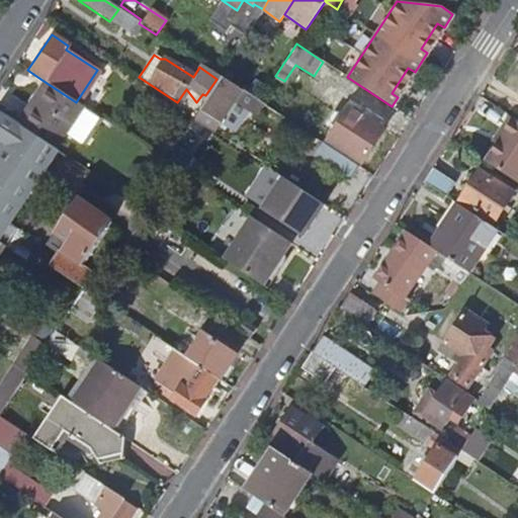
[(202,109),(199,108),(193,118),(195,119),(212,131),(233,100),(254,115),(262,105),(257,102),(223,79),(202,109)]
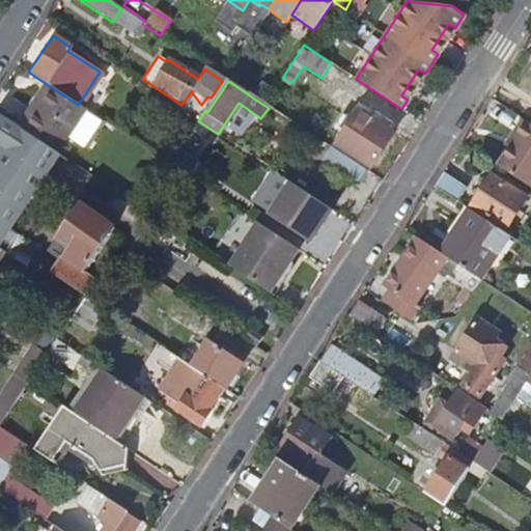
[(45,83),(17,127),(40,143),(49,148),(54,151),(82,108),(78,105),(45,83)]
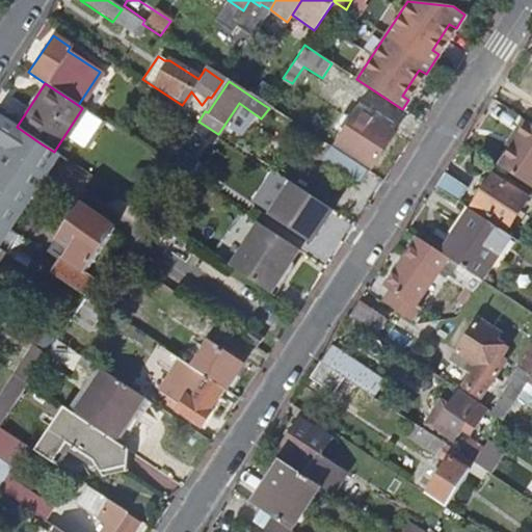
[(369,168),(394,133),(358,110),(352,120),(346,116),(340,117),(334,130),(341,135),(334,147),(369,168)]
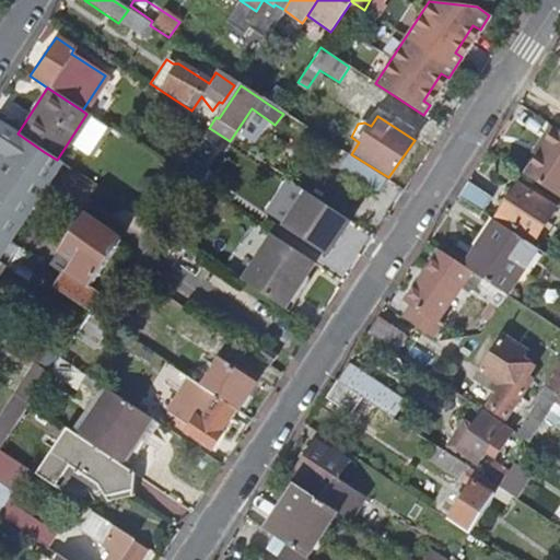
[(0,265),(6,258),(13,245),(0,237),(39,177),(30,172),(36,161),(45,166),(51,156),(43,151),(18,133),(0,123),(0,121),(0,265)]
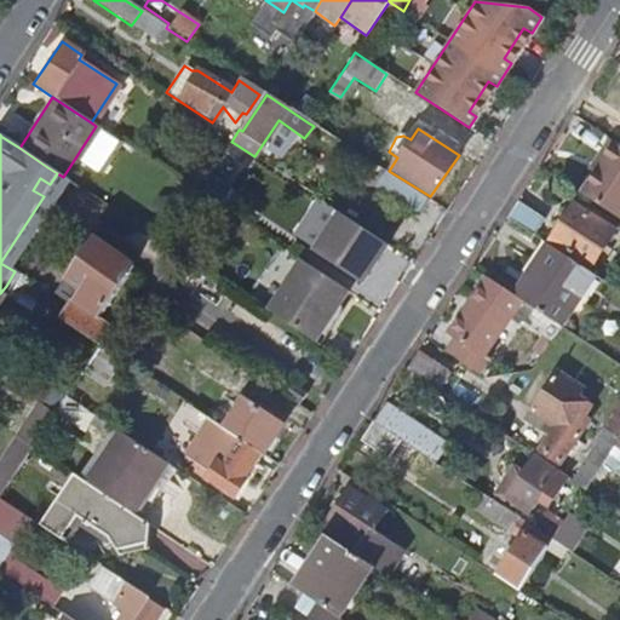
[(619,147),(610,141),(598,159),(604,162),(581,195),(619,220),(619,147)]
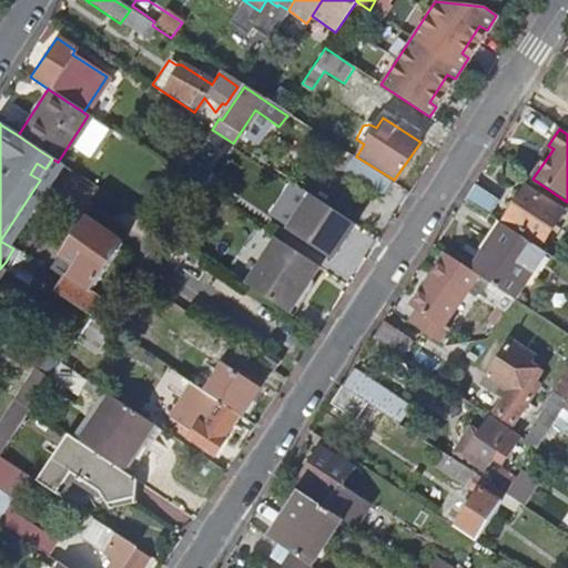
[(383,196),(391,185),(365,168),(357,180),(383,196)]
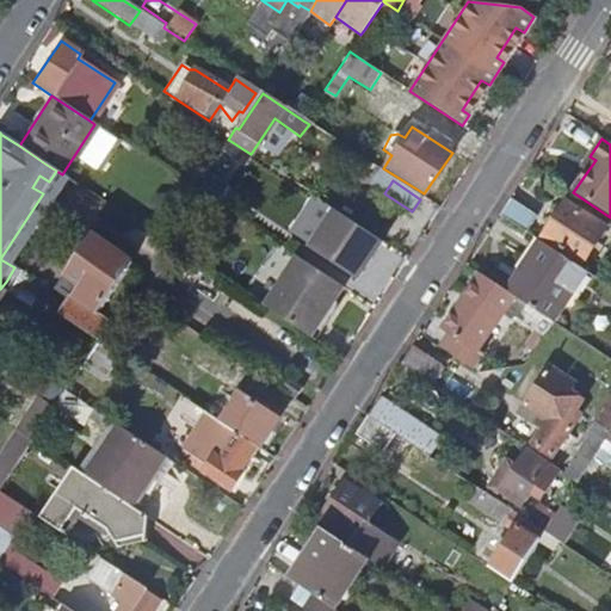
[(536,220),(510,202),(500,217),(526,234),(536,220)]
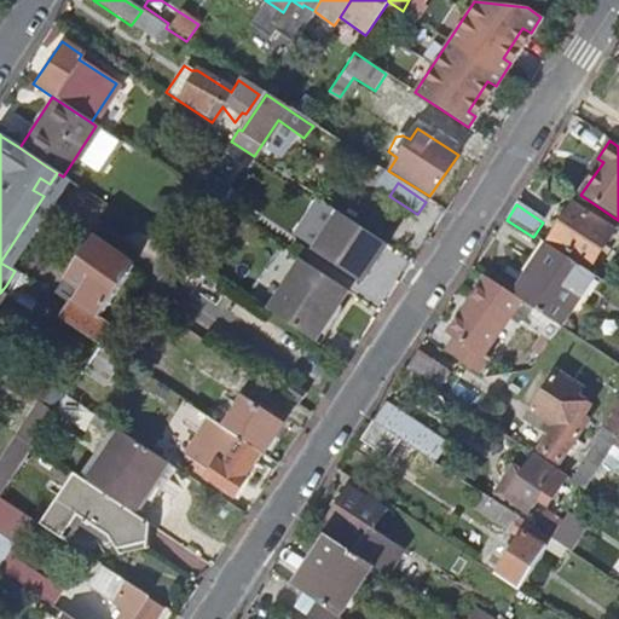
[(614,232),(574,206),(551,243),(590,270),(614,232)]
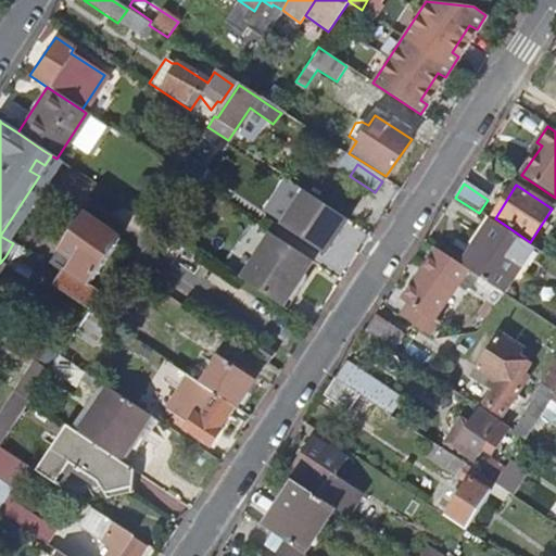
[(324,251),(345,218),(301,189),(280,222),(324,251)]
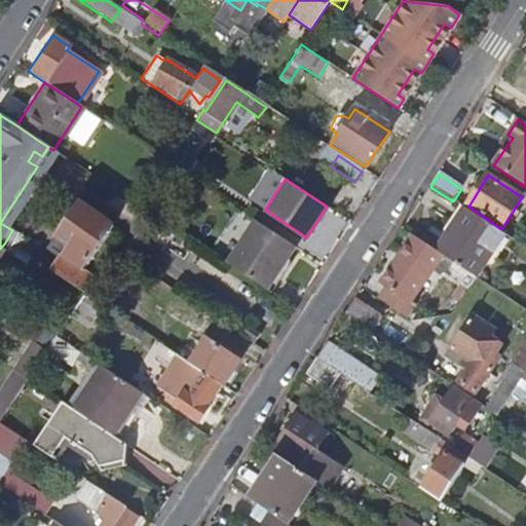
[(57,254),(46,269),(81,293),(91,276),(81,269),(111,225),(76,201),(46,248),(57,254)]
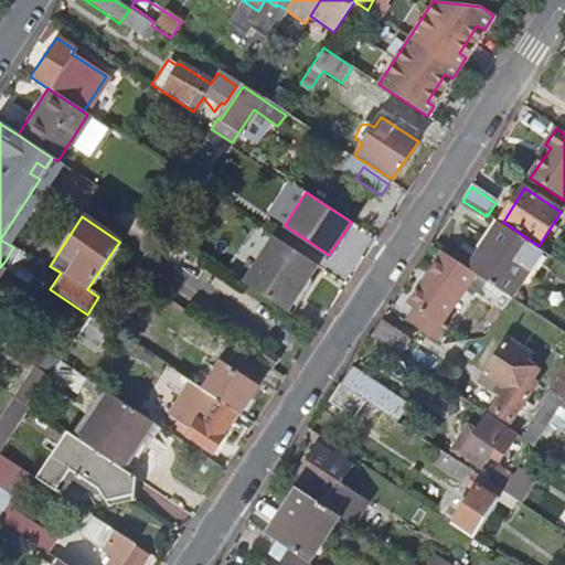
[(499,224),(469,269),(484,279),(498,289),(513,299),(543,253),(499,224)]
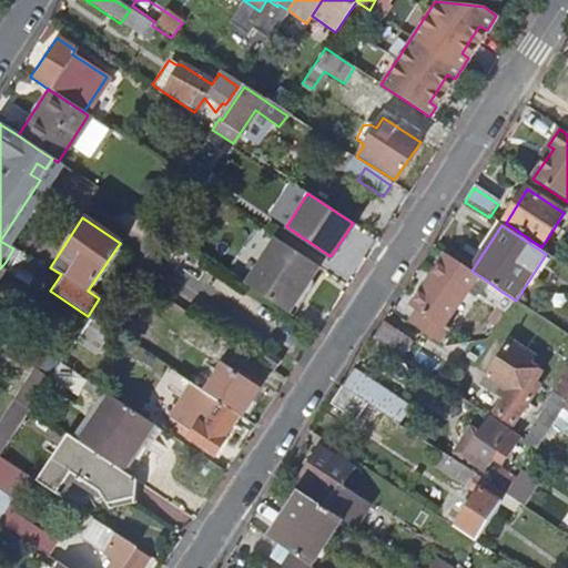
[(274,236),(243,283),(286,311),(318,264),(274,236)]
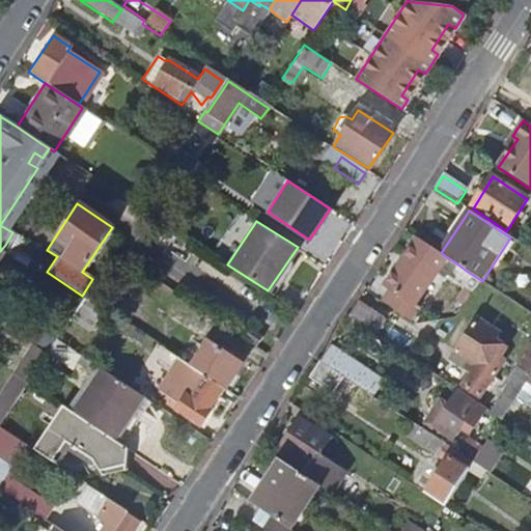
[(436,261),(413,247),(384,290),(391,295),(383,307),(411,325),(419,312),(413,309),(416,306),(438,274),(446,279),(448,276),(474,294),(482,281),(468,272),(455,262),(441,253),(436,261)]
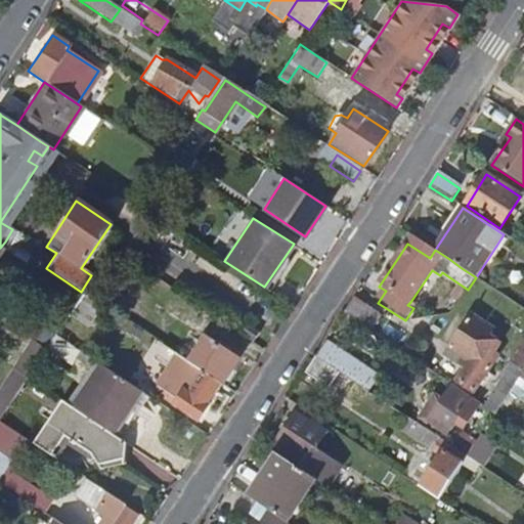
[(378,317),(353,301),(345,314),(369,331),(378,317)]
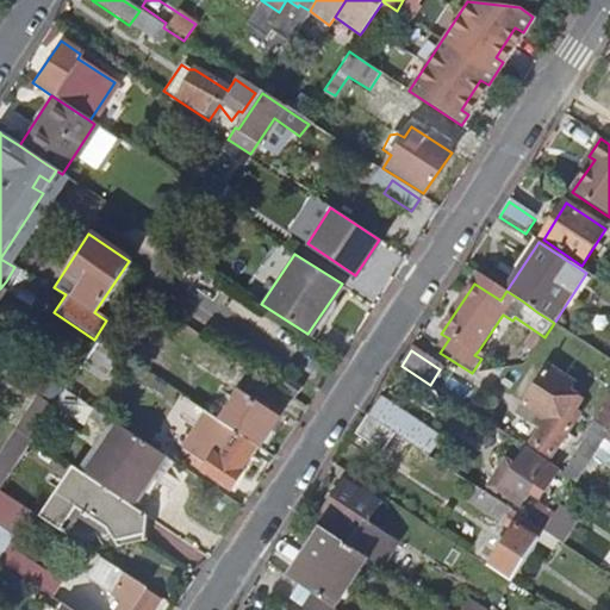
[(574,386),(549,369),(521,417),(542,431),(531,447),(552,460),(580,418),(576,415),(580,404),(568,394),(574,386)]
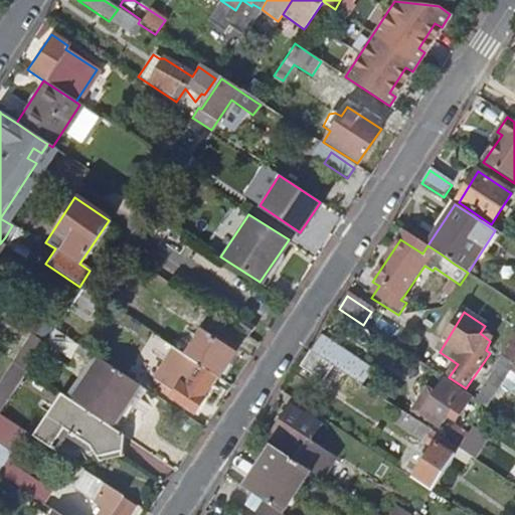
[(28,327),(45,337),(52,327),(34,316),(28,327)]
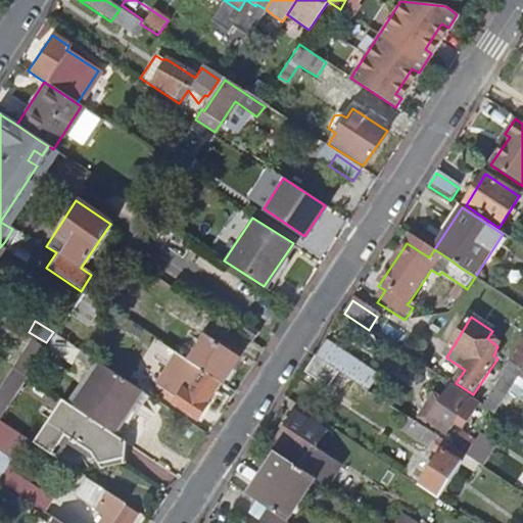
[(244,323),(238,331),(249,339),(255,330),(244,323)]
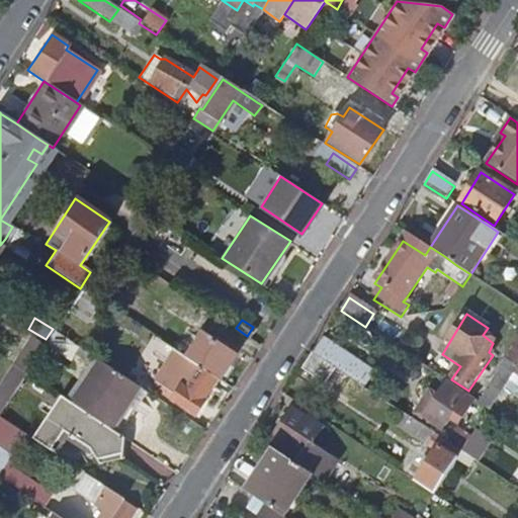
[(202,333),(184,357),(216,378),(233,353),(202,333)]
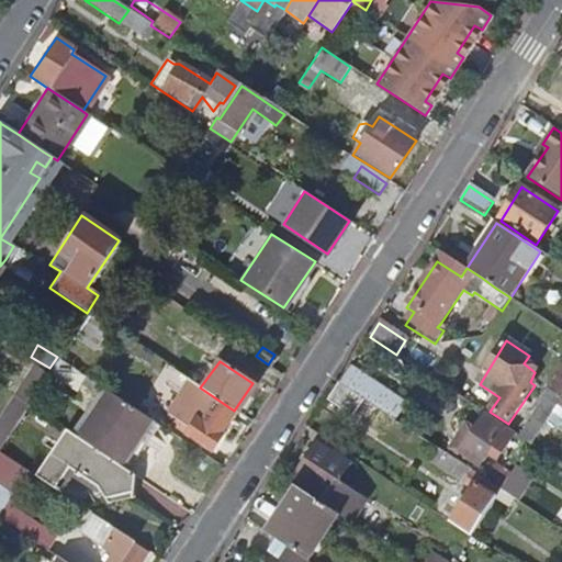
[(32,364),(11,394),(24,403),(25,404),(46,373),(32,364)]
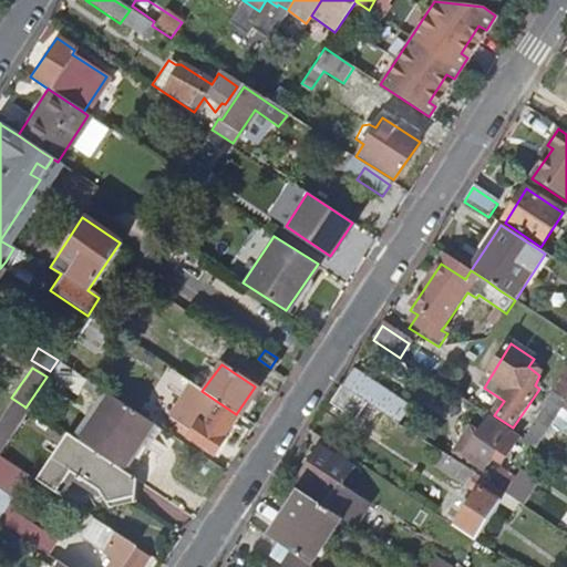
[(443,429),(353,370),(342,388),(432,446),(443,429)]
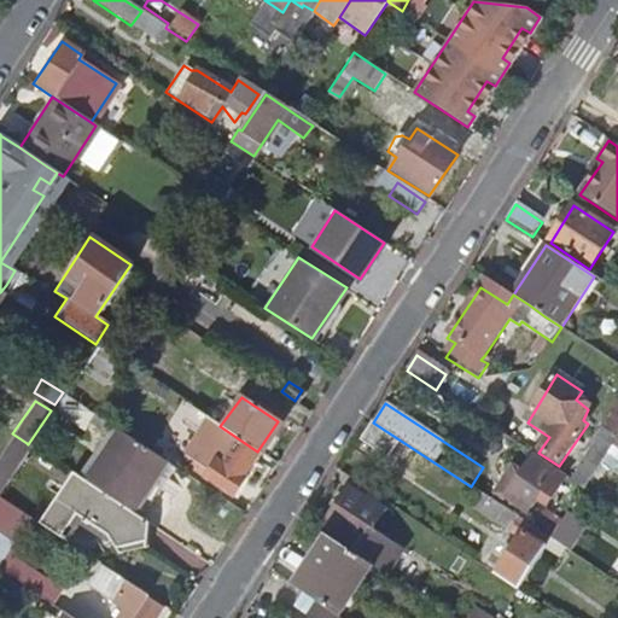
[(229,493),(257,452),(220,426),(205,417),(176,460),(229,493)]
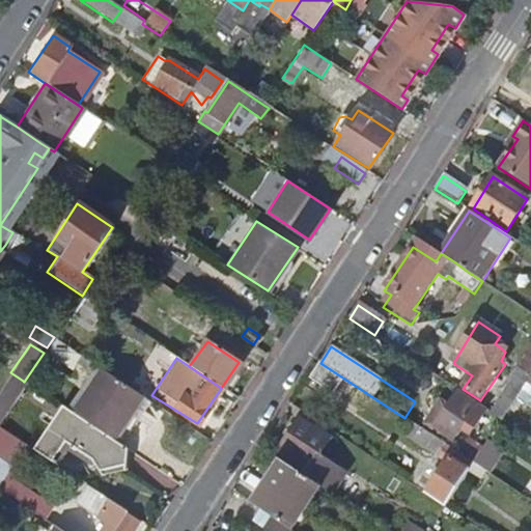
[(101,368),(71,413),(112,440),(142,395),(101,368)]
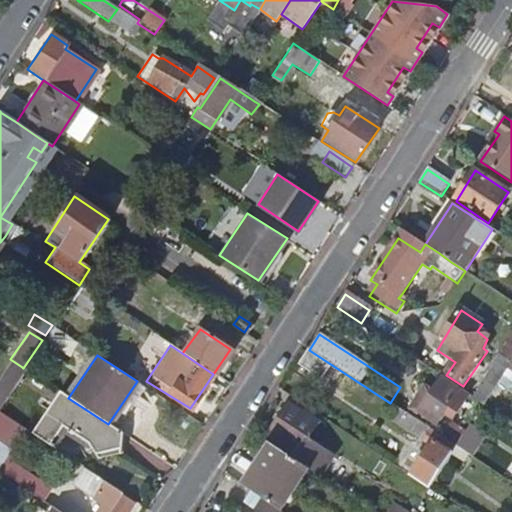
[(511,362),(503,357),(475,398),(486,405),(511,365),(511,362)]
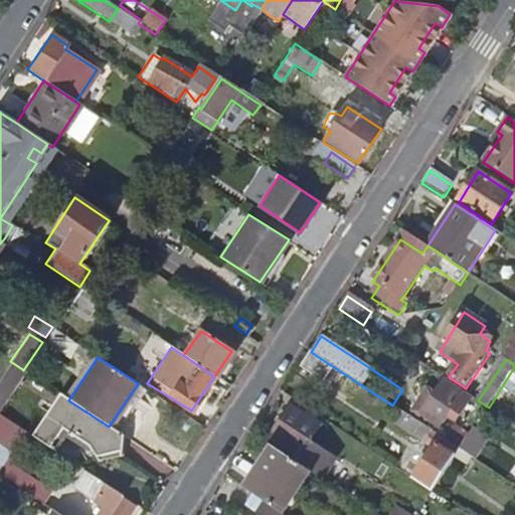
[(22,369),(8,390),(14,394),(28,373),(23,370),(22,369)]
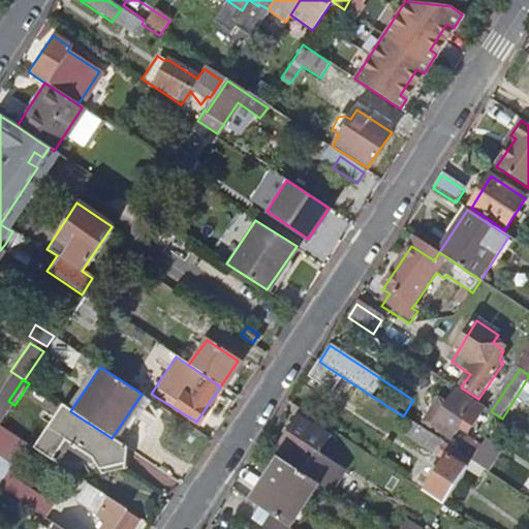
[(480,410),(484,406),(459,390),(432,428),(452,439),(460,427),(467,431),(477,415),(481,416),(484,413),(480,410)]
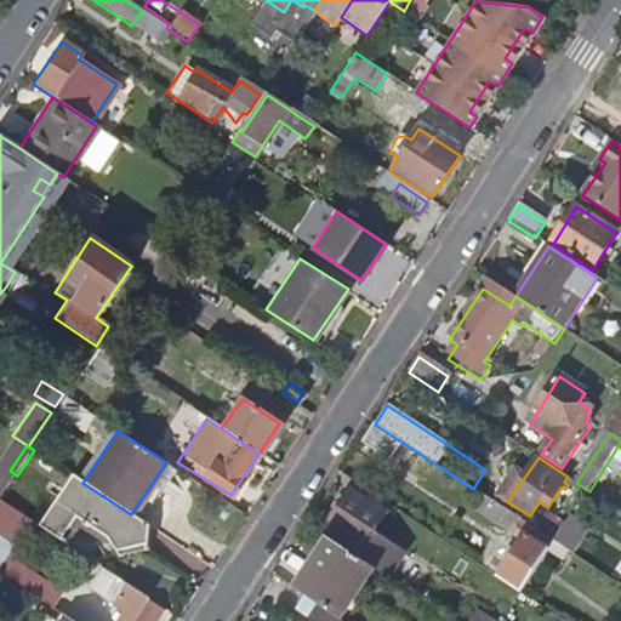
[(74,478),(41,528),(70,547),(86,524),(114,542),(120,554),(149,551),(151,527),(131,514),(83,483),(74,478)]
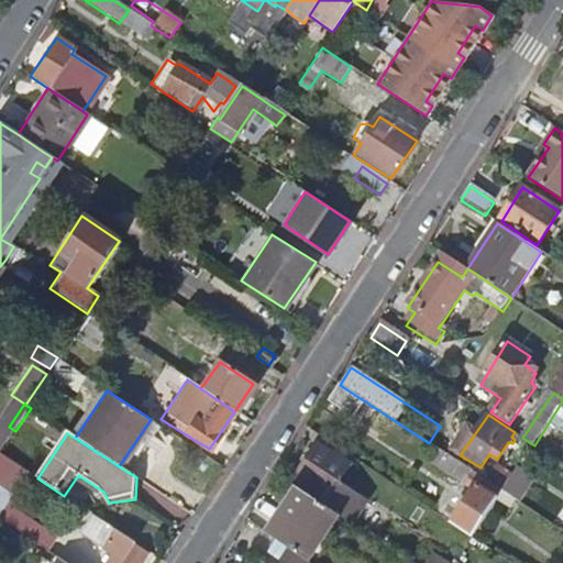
[(338,484),(346,470),(349,467),(317,448),(307,464),(298,477),(328,498),(323,504),(339,515),(353,525),(366,504),(338,484)]
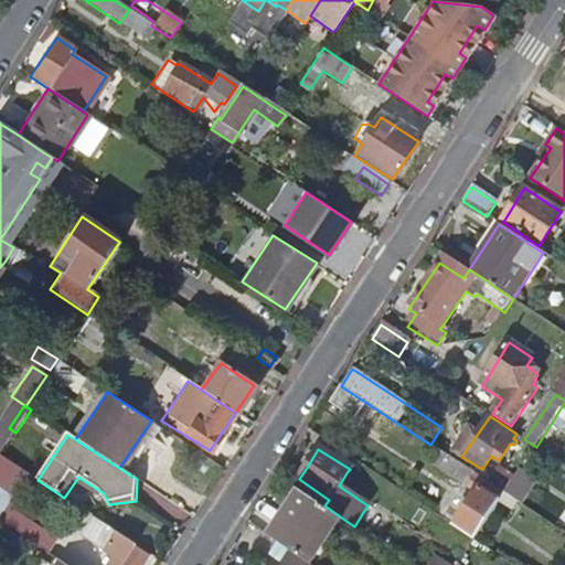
[(480,488),(479,489),(501,490),(441,451),(434,461),(456,477),(460,471),(471,478),(470,481),(480,488)]
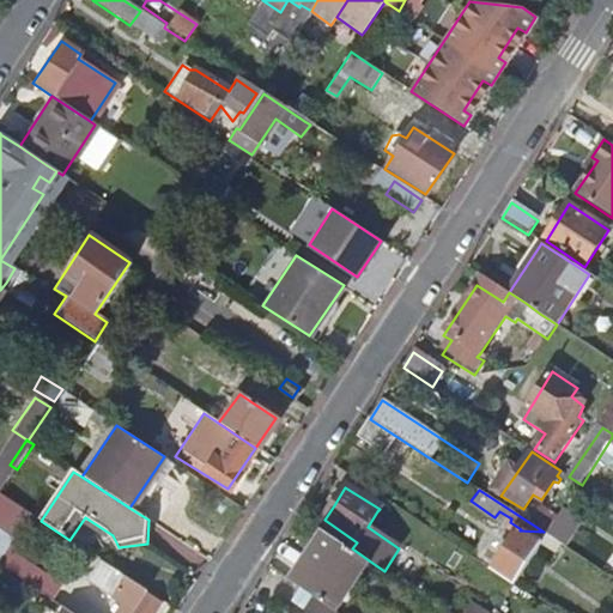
[(550,530),(570,542),(586,516),(565,504),(550,530)]
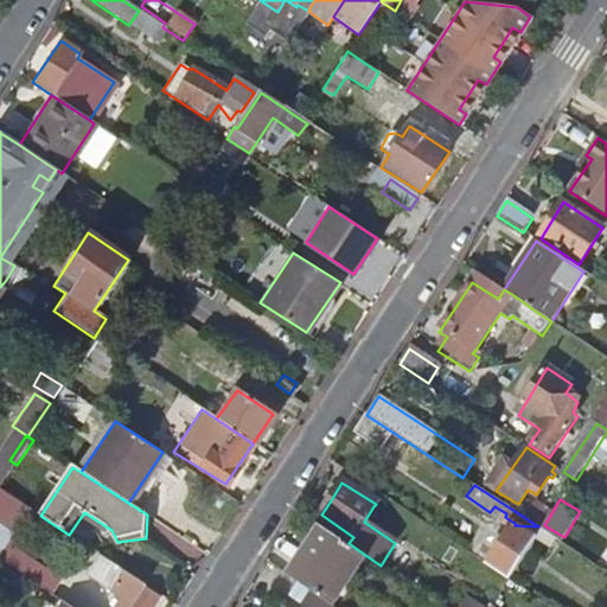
[(0,524),(0,551),(13,532),(0,524)]
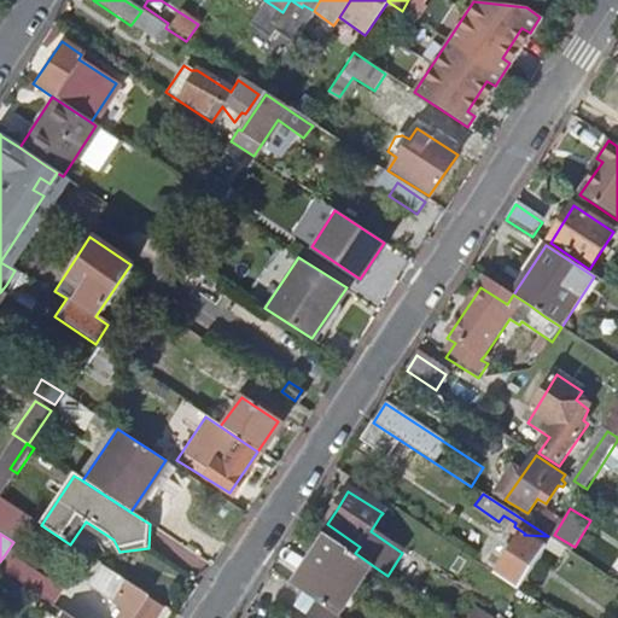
[(524,535),(514,549),(506,561),(496,573),(520,589),(553,540),(548,536),(524,535)]
